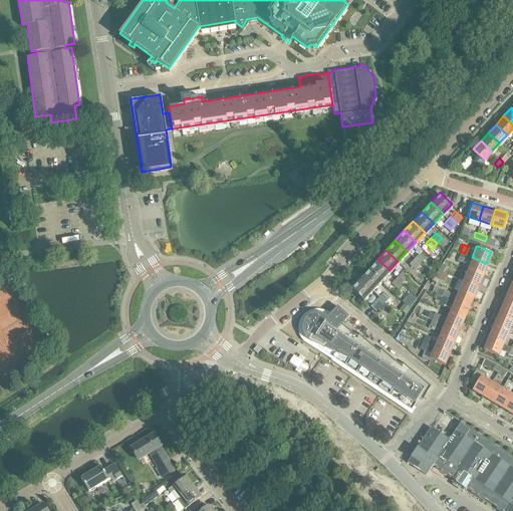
[(462,260),(465,253),(460,251),(457,258),(462,260)]
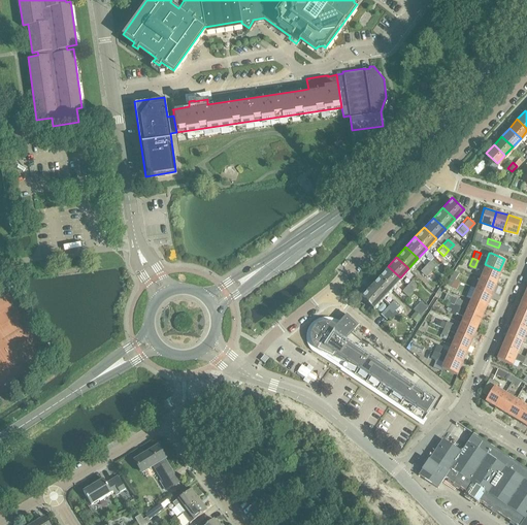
[(429,259),(424,264),(430,269),(435,264),(429,259)]
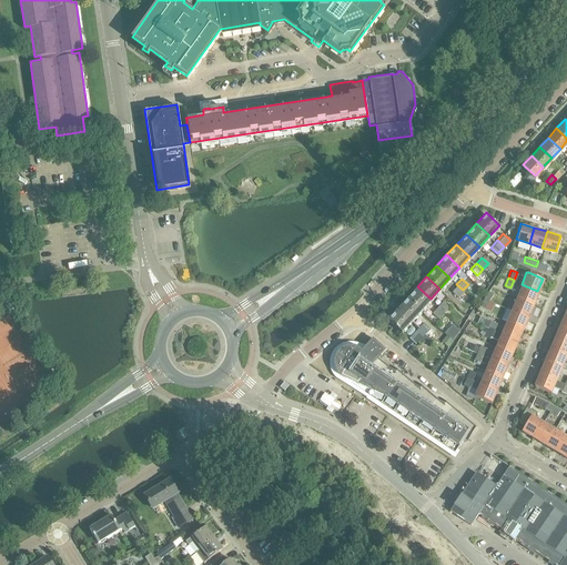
[(457,295),(463,290),(456,284),(452,290),(457,295)]
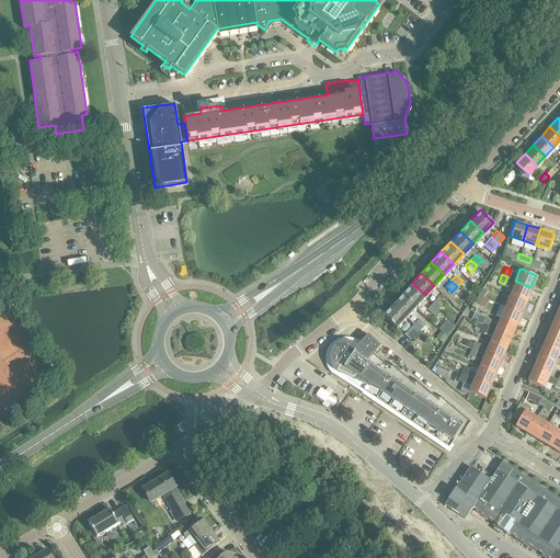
[(515,281),(510,293),(525,299),(530,287),(515,281)]
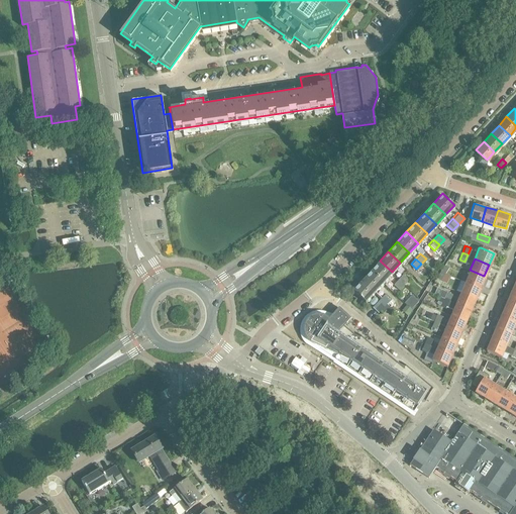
[(392,272),(380,261),(371,271),(383,282),(392,272)]
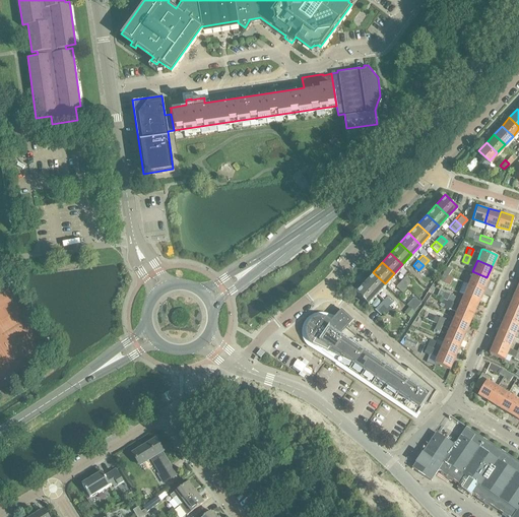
[(446,264),(443,270),(447,273),(448,273),(451,267),(446,264)]
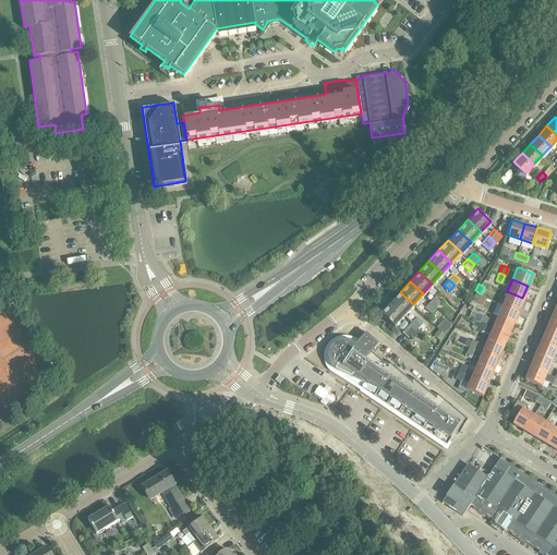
[(475,290),(470,298),(475,301),(477,298),(480,293),(475,290)]
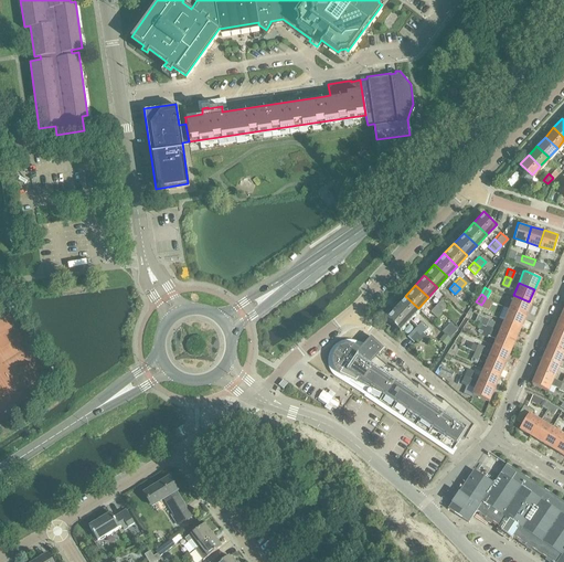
[(509,304),(508,307),(524,314),(529,301),(513,295),(509,304)]
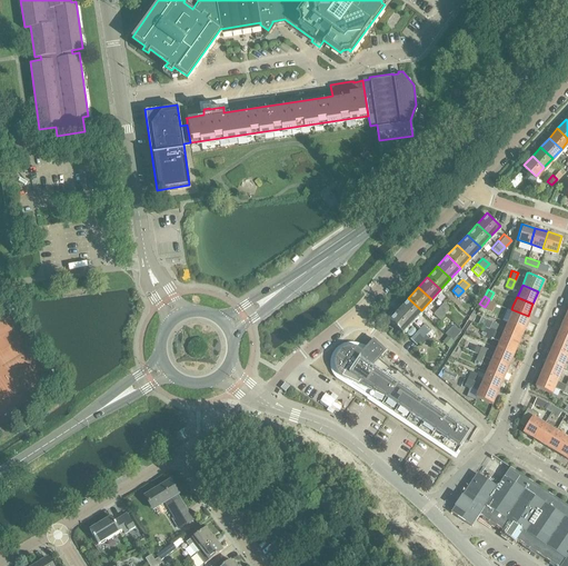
[(408,298),(398,308),(411,320),(421,310),(408,298)]
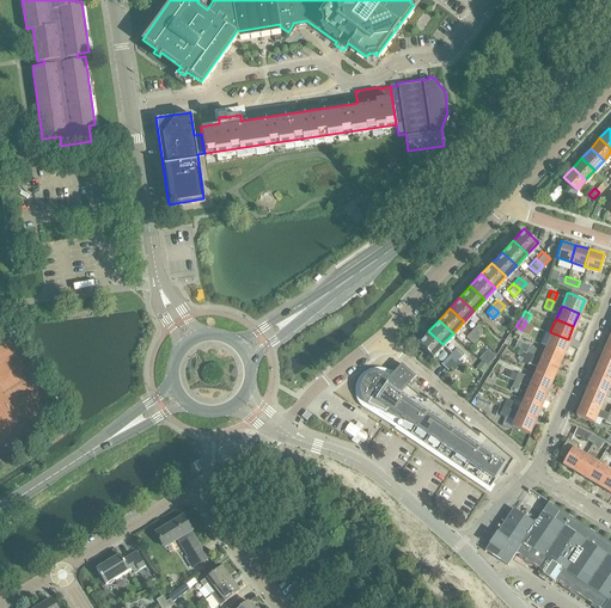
[(477,321),(471,329),(478,335),(484,329),(477,321)]
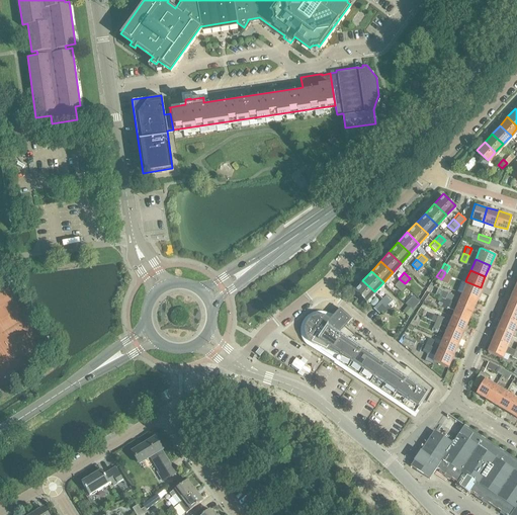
[(400,288),(405,283),(399,278),(394,283),(400,288)]
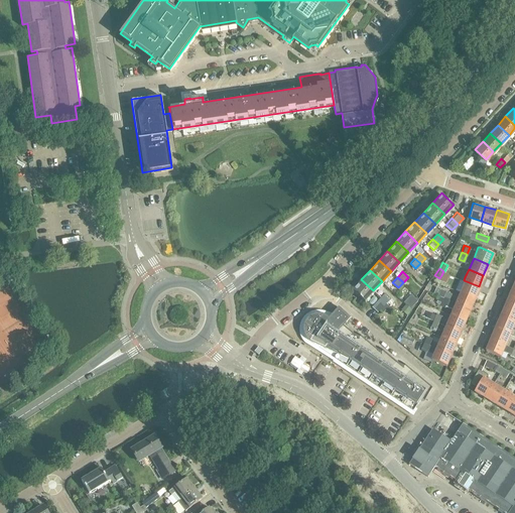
[(364,300),(373,290),(361,279),(352,289),(364,300)]
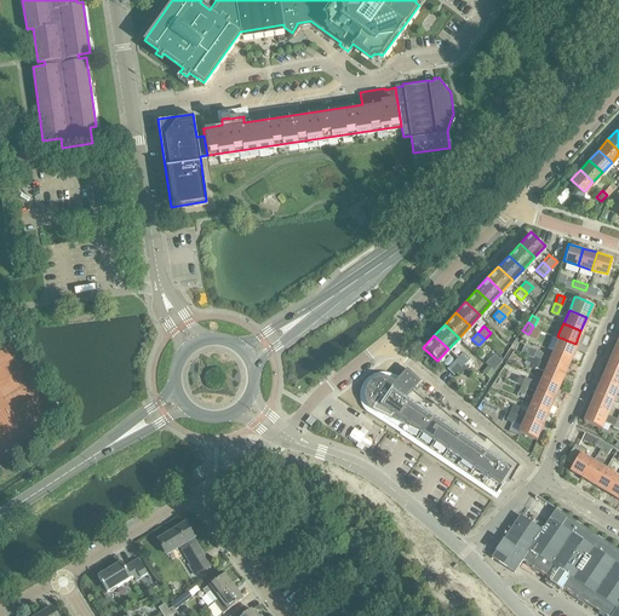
[(557,337),(551,349),(569,357),(575,344),(557,337)]
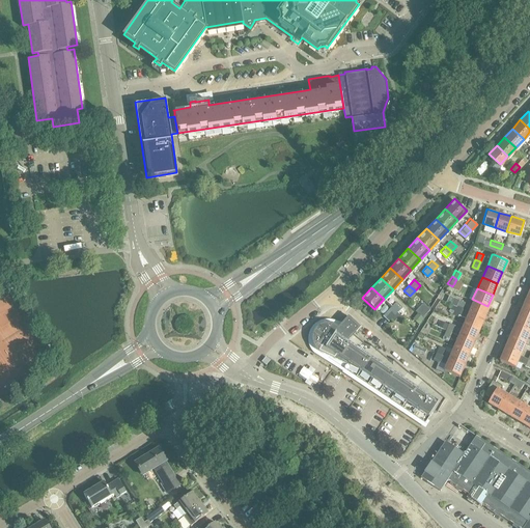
[(448,294),(445,301),(450,303),(462,307),(465,301),(448,294)]
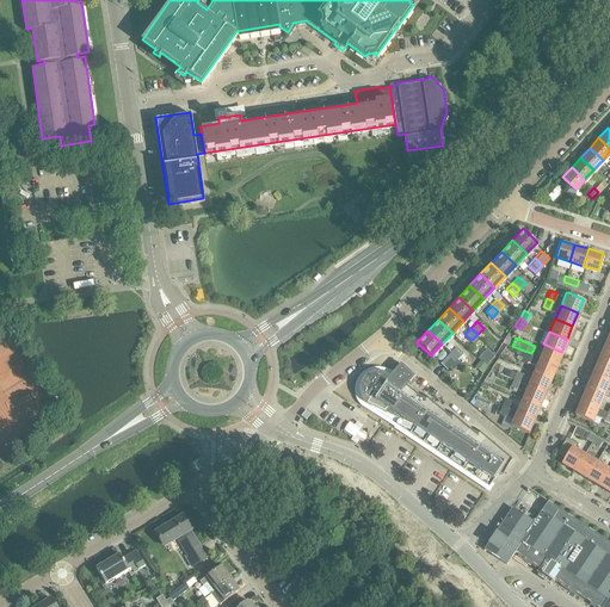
[(543,344),(538,357),(555,365),(561,352),(543,344)]
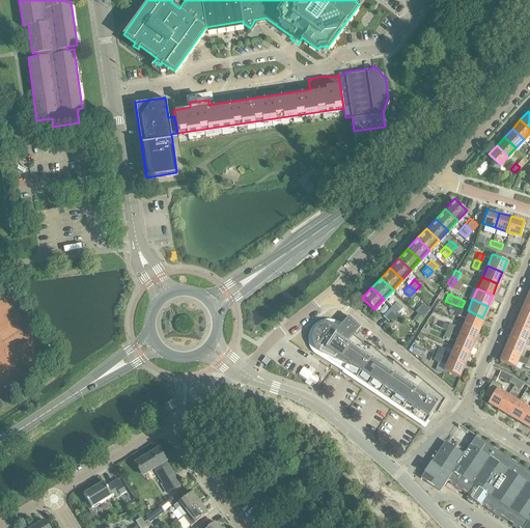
[(395,300),(390,305),(399,314),(405,308),(395,300)]
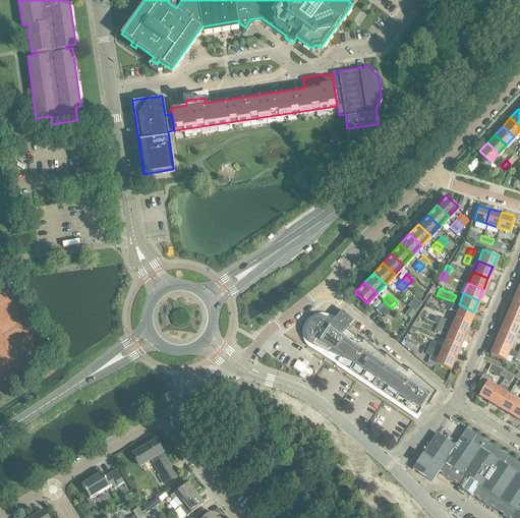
[(407,303),(409,305),(413,309),(421,301),(415,295),(407,303)]
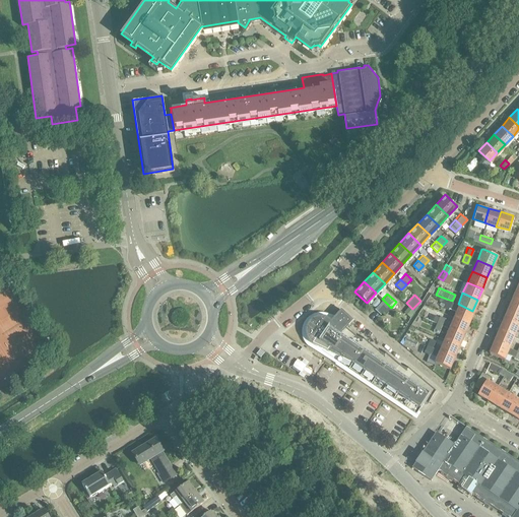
[(518,298),(512,295),(507,307),(518,311),(518,298)]
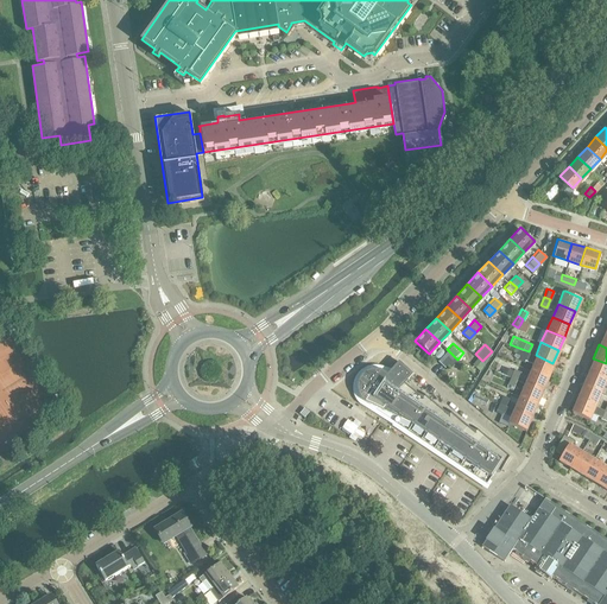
[(516,347),(513,354),(514,355),(514,356),(524,360),(524,358),(532,362),(530,369),(547,376),(552,363),(536,355),(529,351),(516,347)]
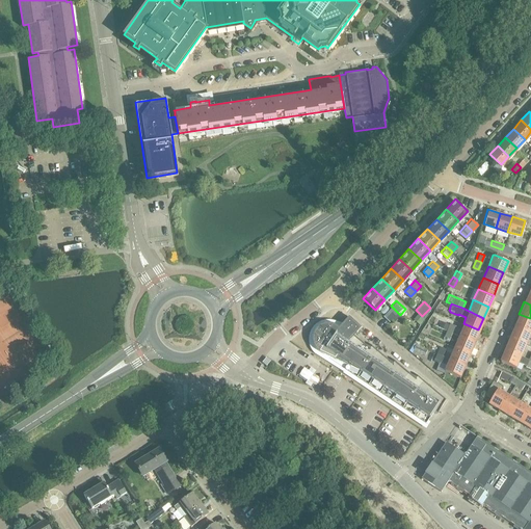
[(391,306),(382,315),(388,320),(390,318),(394,321),(400,315),(391,306)]
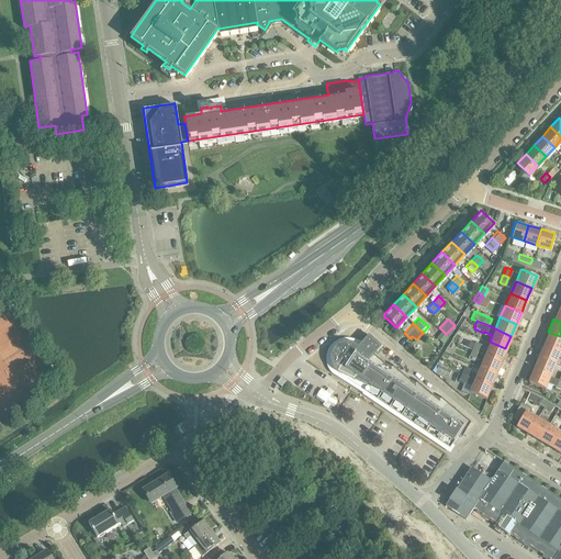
[(441,330),(436,335),(441,342),(447,335),(446,334),(441,330)]
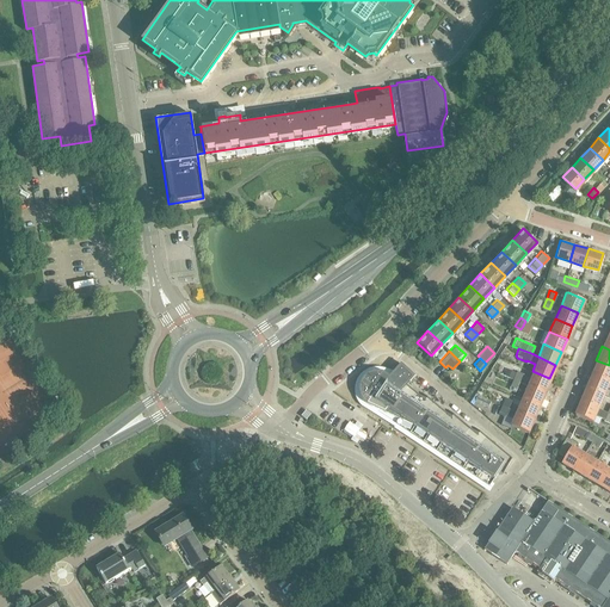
[(357,388),(357,390),(358,394),(359,396),(362,398),(364,401),(368,403),(399,417),(395,421),(488,484),(499,468),(501,470),(511,457),(472,423),(469,427),(445,407),(443,409),(419,389),(417,392),(406,383),(413,375),(399,360),(388,373),(382,370),(375,369),(369,370),(367,371),(364,372),(362,375),(361,377),(358,379),(358,382),(357,385),(357,388)]
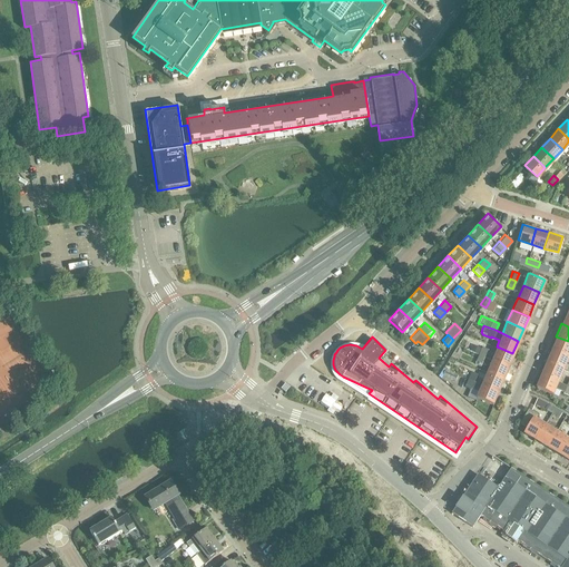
[(568,351),(568,341),(556,336),(551,349),(568,355),(568,351)]
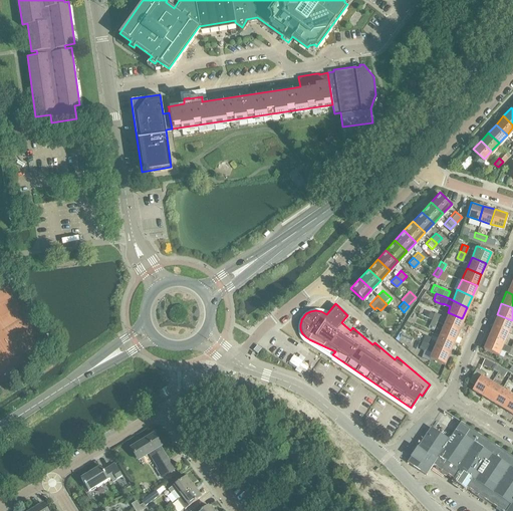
[(426,308),(424,314),(429,315),(431,316),(433,311),(426,308)]
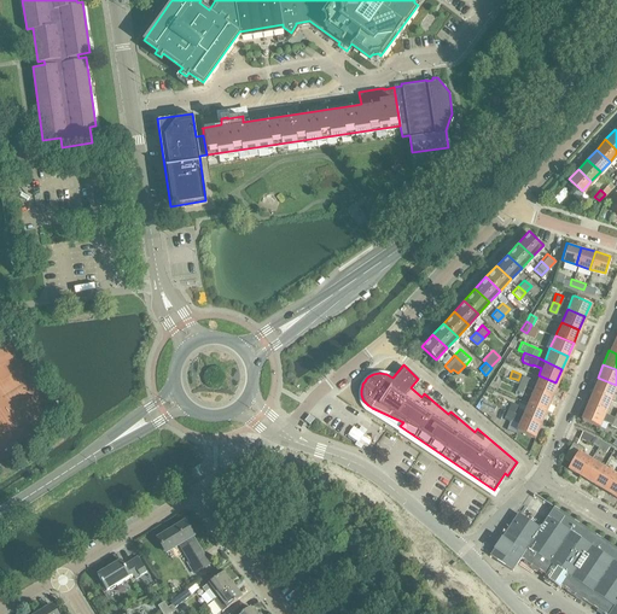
[(495,382),(501,374),(495,372),(490,380),(495,382)]
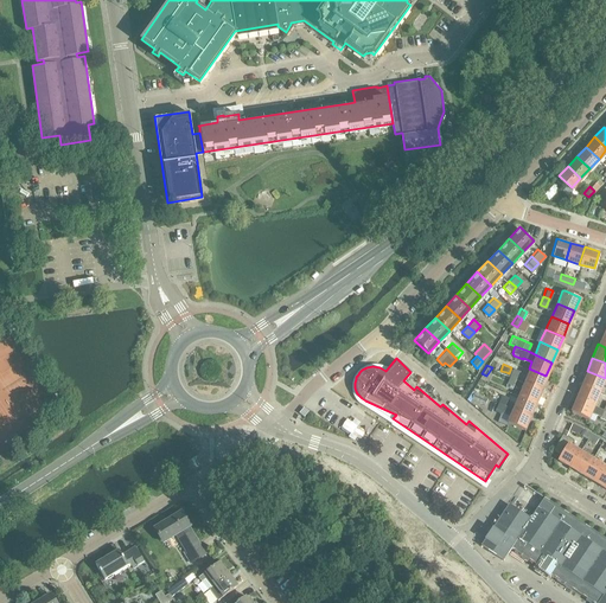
[(516,377),(518,369),(512,366),(511,367),(509,373),(516,377)]
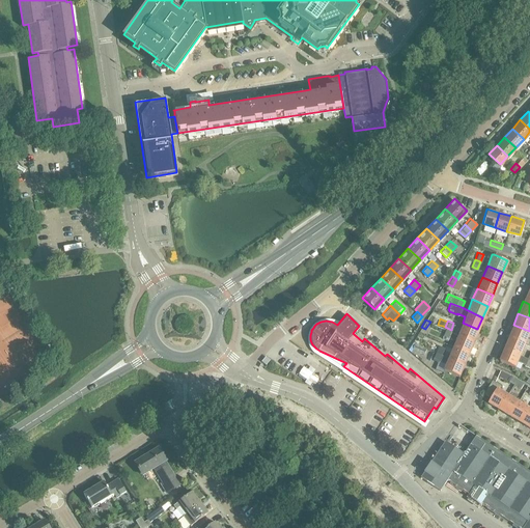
[(463,323),(457,334),(473,340),(477,329),(463,323)]
